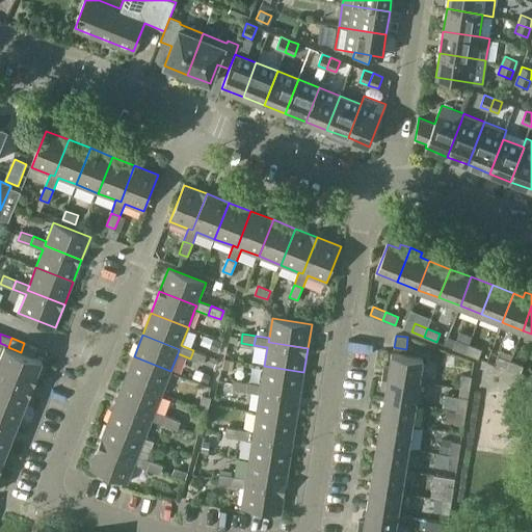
[(213,339),(210,348),(218,351),(221,342),(213,339)]
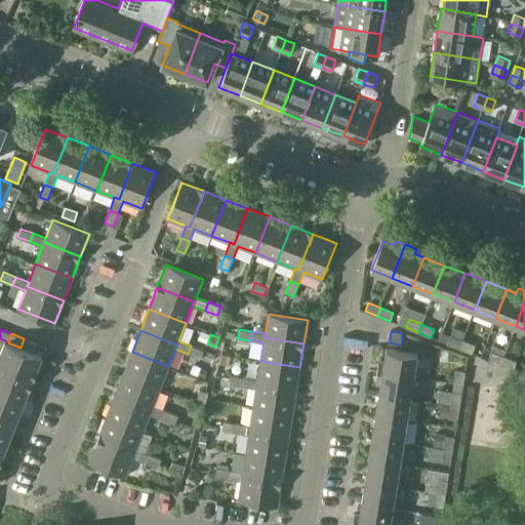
[(462,340),(450,335),(447,344),(459,348),(462,340)]
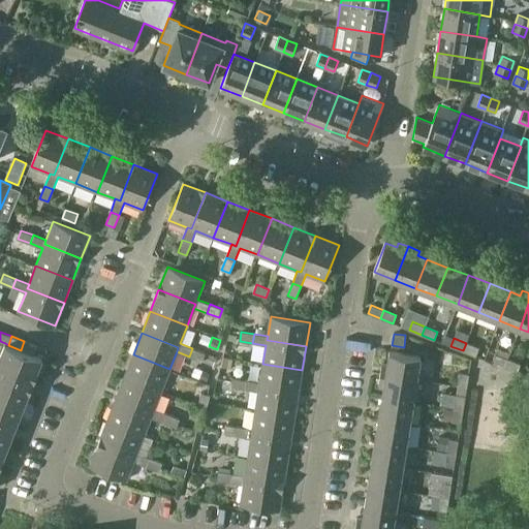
[(24,341),(21,350),(33,355),(37,346),(24,341)]
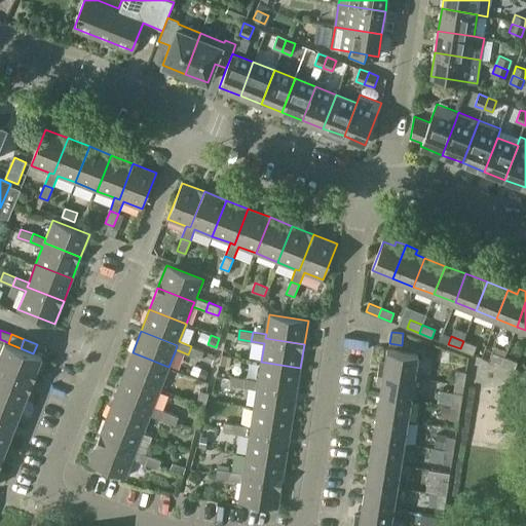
[(21,348),(8,343),(5,341),(0,353),(0,366),(33,379),(41,357),(33,353),(21,348)]
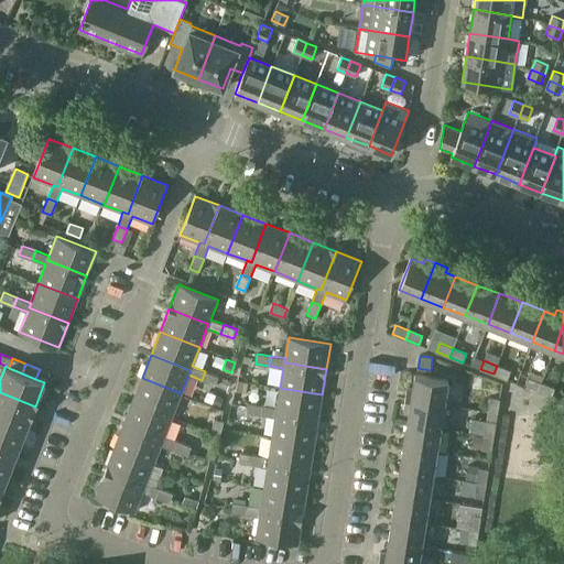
[(511,371),(497,366),(494,373),(508,379),(511,371)]
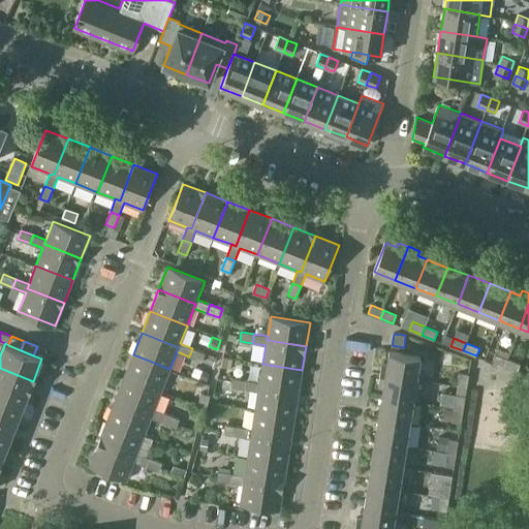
[(205,353),(192,348),(189,356),(201,362),(205,353)]
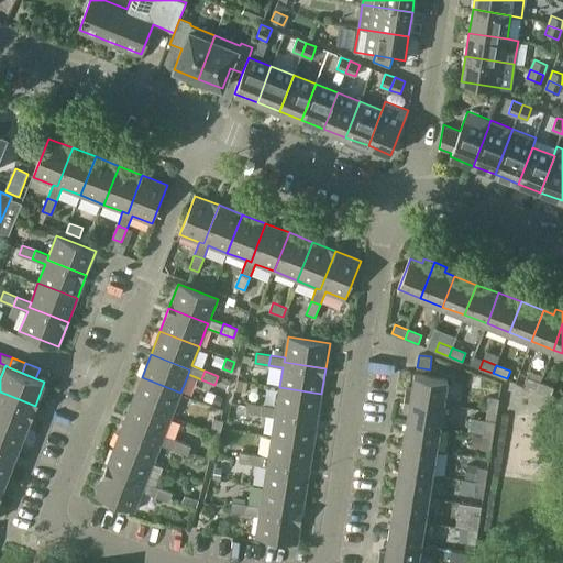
[(412,387),(407,386),(406,398),(443,404),(446,379),(415,375),(412,387)]
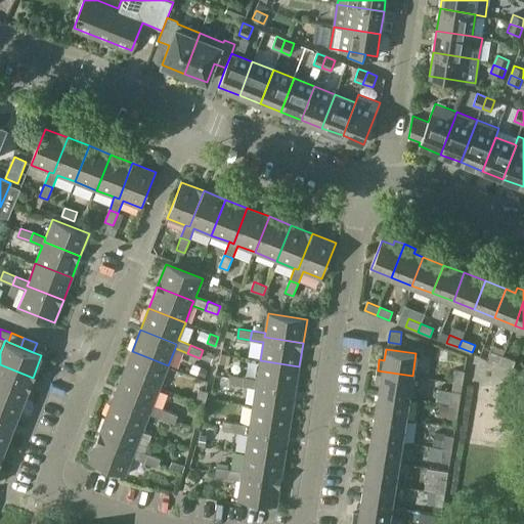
[(132,351),(123,374),(160,388),(168,365),(132,351)]
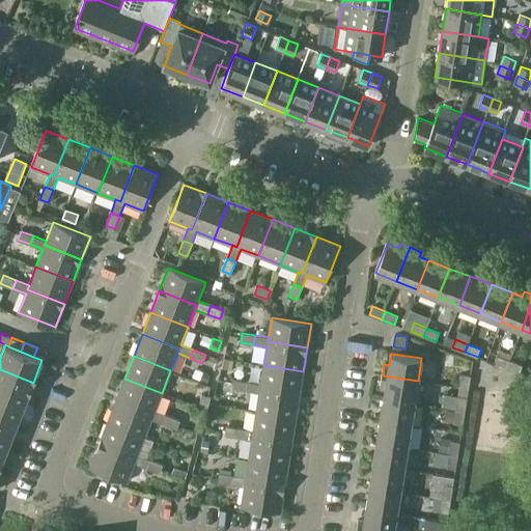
[(509,360),(497,356),(494,364),(506,368),(509,360)]
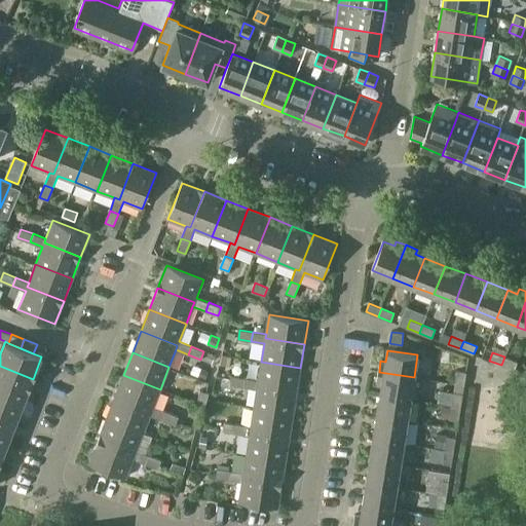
[(518,362),(504,357),(501,365),(515,370),(518,362)]
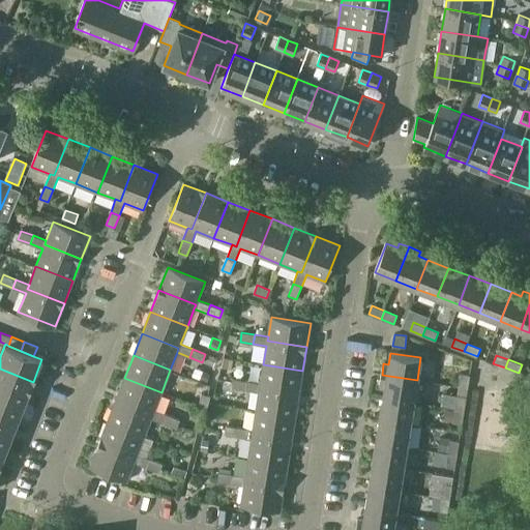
[(263,364),(261,383),(260,387),(299,393),(302,371),(263,364)]
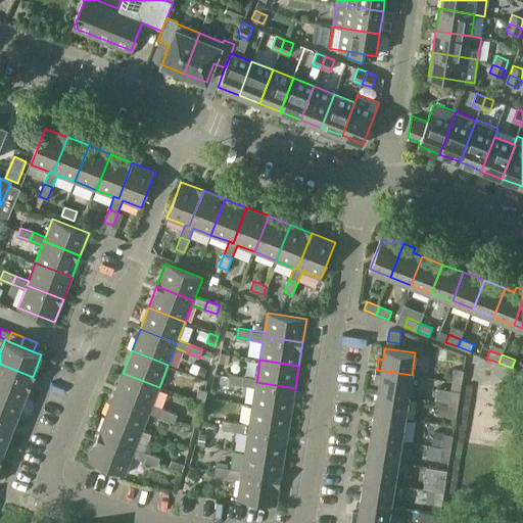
[(0,388),(25,398),(33,377),(0,364),(0,388)]
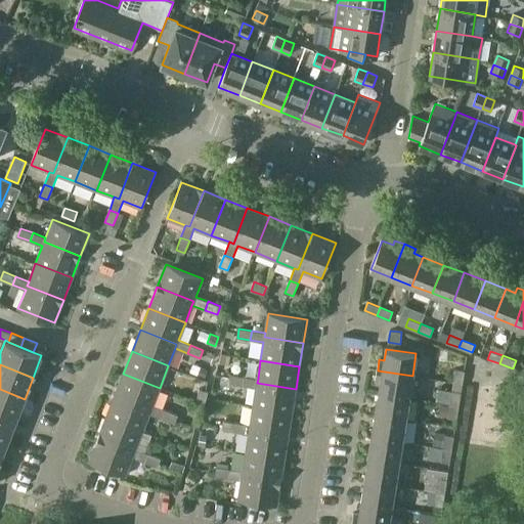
[(201,366),(197,375),(205,378),(208,369),(201,366)]
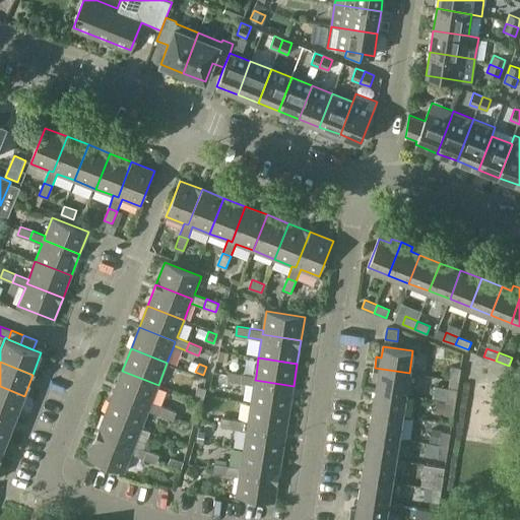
[(452,367),(450,379),(459,381),(461,368),(452,367)]
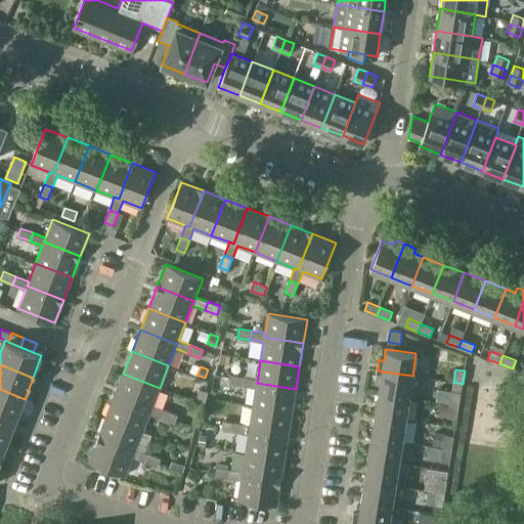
[(379,393),(409,397),(412,376),(378,370),(376,381),(381,382),(379,393)]
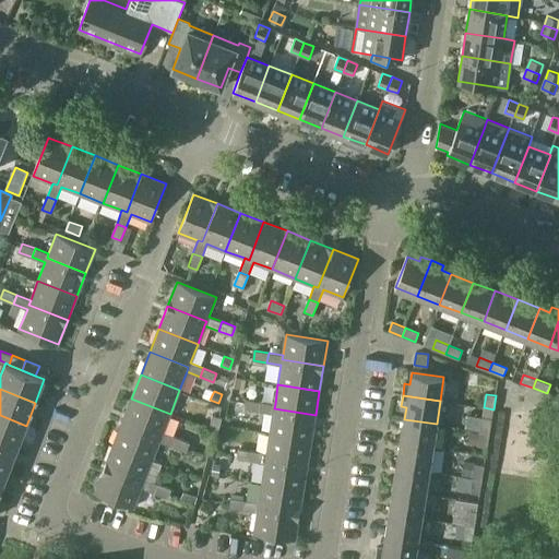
[(163,432),(170,414),(131,399),(122,421),(162,437),(159,441),(173,447),(176,437),(163,432)]
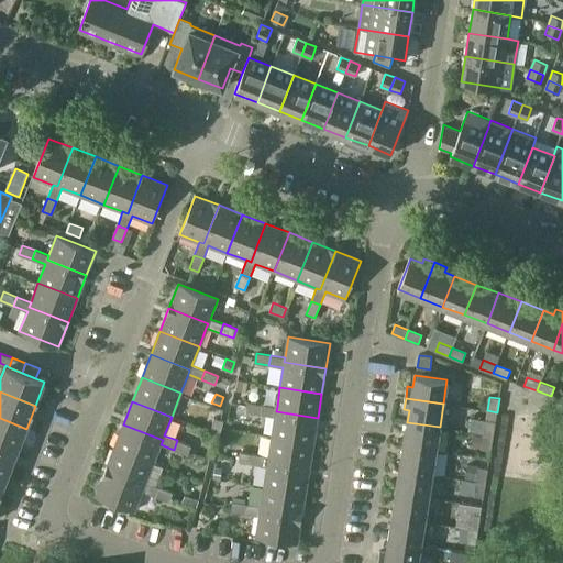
[(261,415),(263,405),(247,403),(246,412),(261,415)]
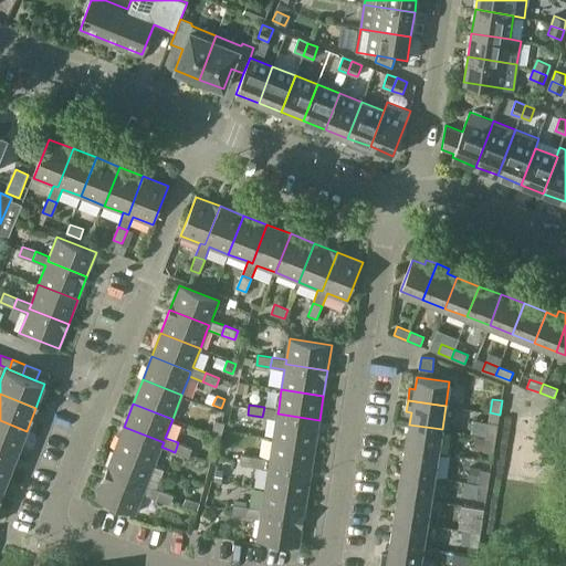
[(278,413),(279,409),(264,407),(262,417),(276,419),(273,439),(315,446),(320,420),(278,413)]
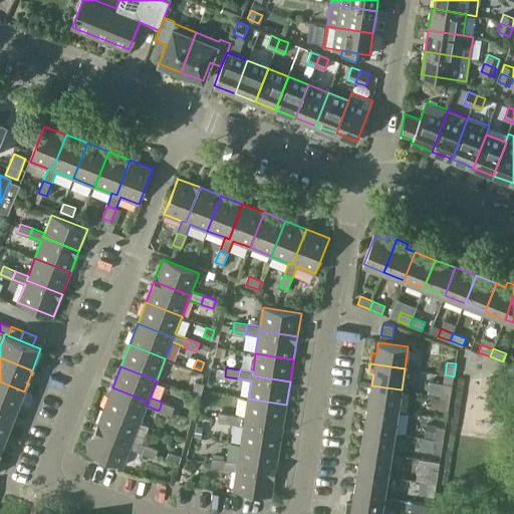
[(442,396),(442,397),(450,398),(452,384),(454,376),(445,374),(444,374),(443,382),(430,380),(428,394),(442,396)]
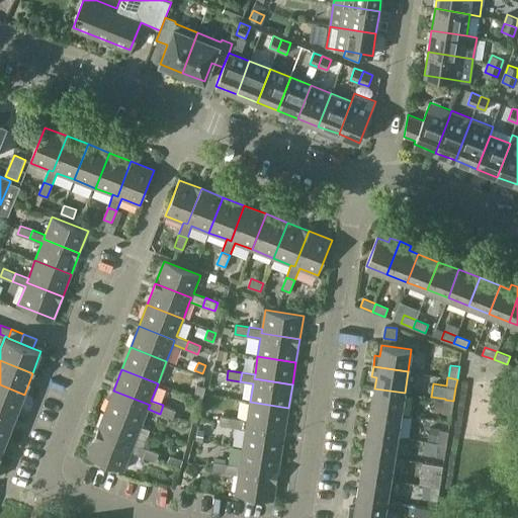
[(0,384),(0,410),(15,416),(24,395),(0,384)]
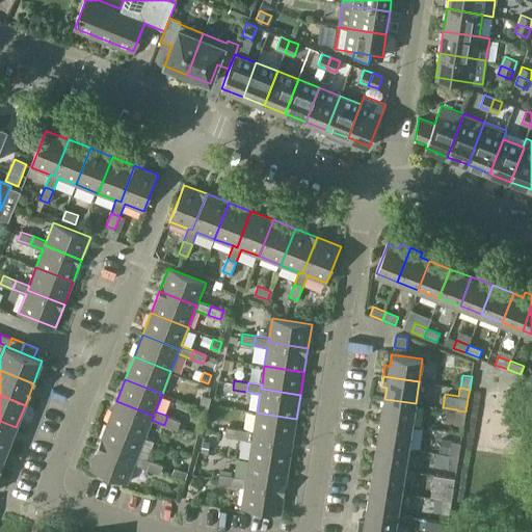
[(211,397),(203,395),(198,407),(208,410),(211,397)]
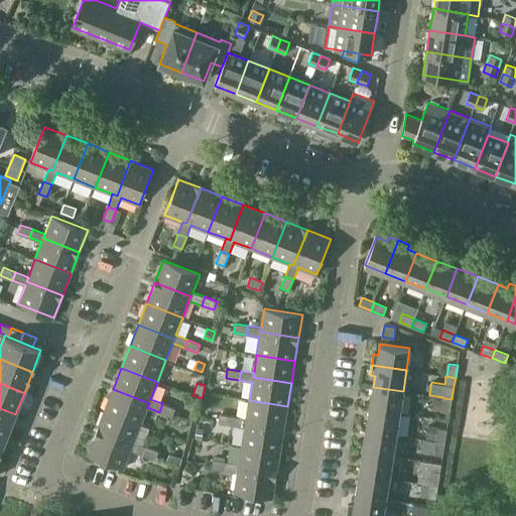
[(373,387),(370,408),(399,413),(403,391),(373,387)]
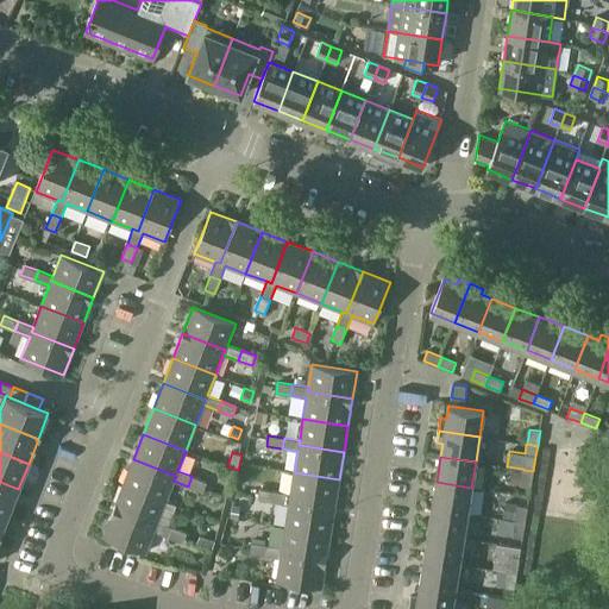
[(133,459),(124,484),(165,501),(174,481),(176,476),(133,459)]
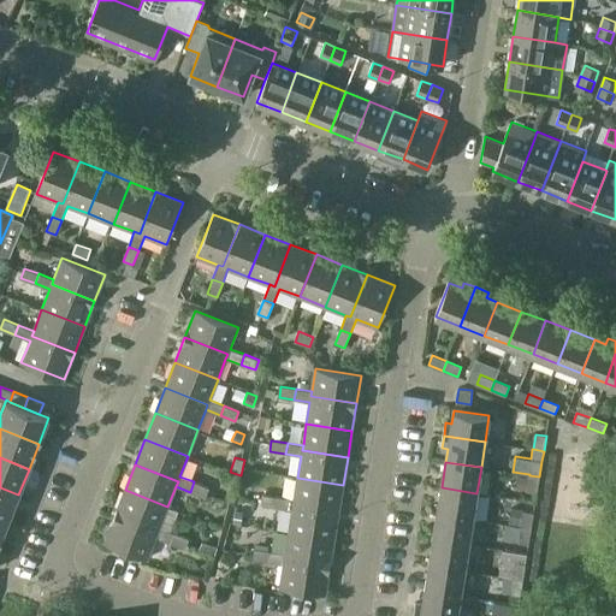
[(537,492),(539,477),(529,475),(529,477),(519,475),(516,489),(527,490),(527,491),(537,492)]
